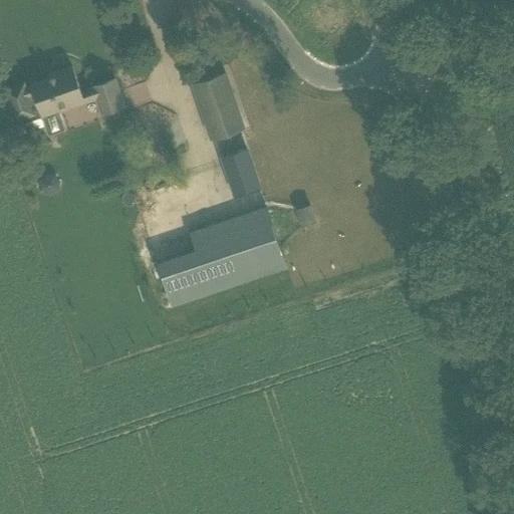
[(24,83),(5,90),(15,119),(75,99),(77,105),(96,98),(101,114),(124,106),(114,78),(92,86),(92,87),(81,91),(72,66),(55,72),(56,76),(31,85),(31,87),(26,89),(24,83)]
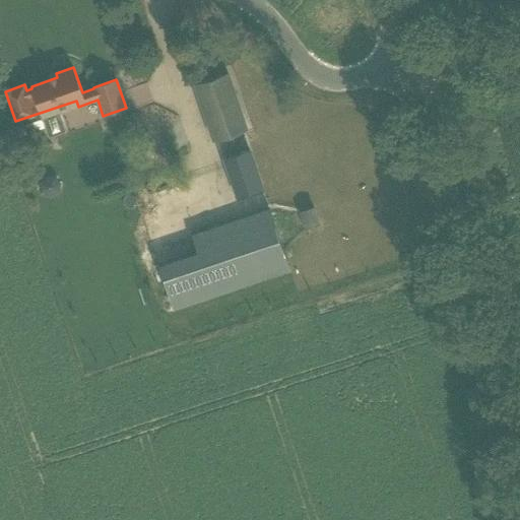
[(194,84),(213,141),(247,130),(228,73),(194,84)]
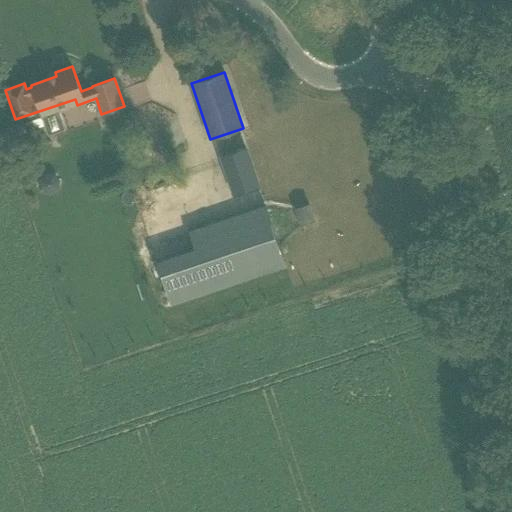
[(245,147),(220,156),(234,196),(259,187),(245,147)]
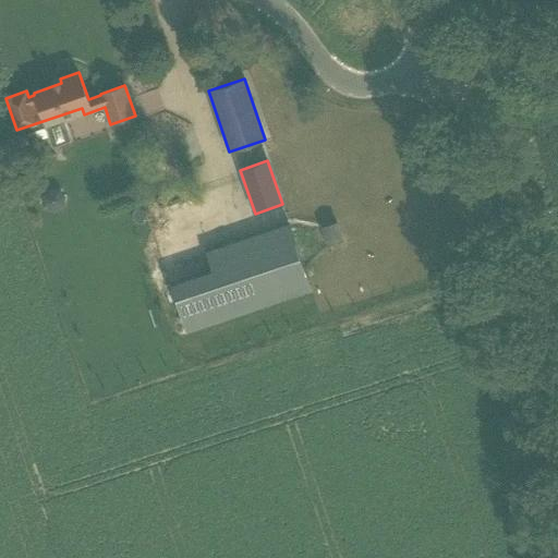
[(194,203),(162,214),(170,234),(201,223),(194,203)]
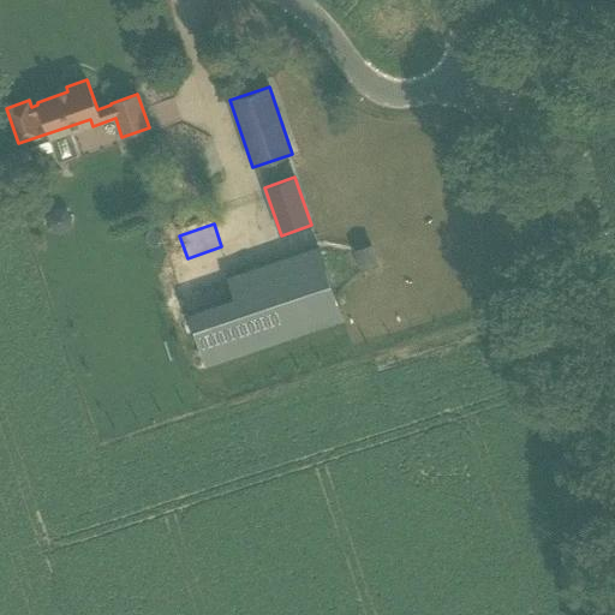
[(371,246),(354,252),(360,270),(377,264),(371,246)]
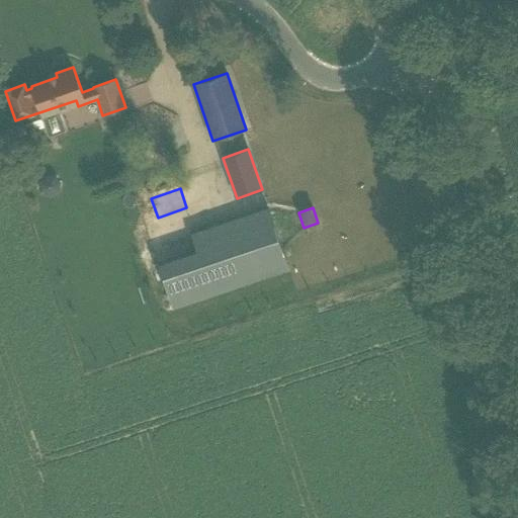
[(268,208),(190,235),(196,253),(210,295),(288,269),(268,208)]
